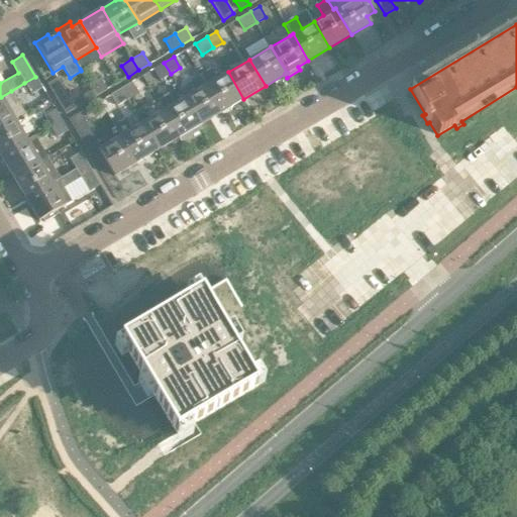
[(160,80),(171,74),(164,63),(152,69),(160,80)]
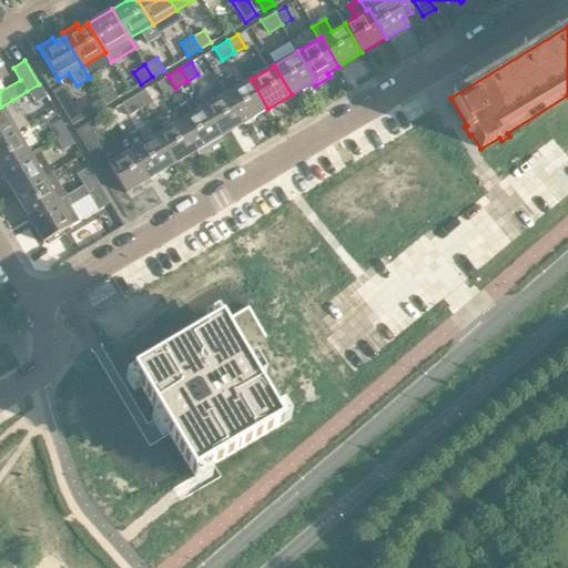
[(220,82),(244,122),(267,109),(251,79),(239,85),(232,74),(220,82)]
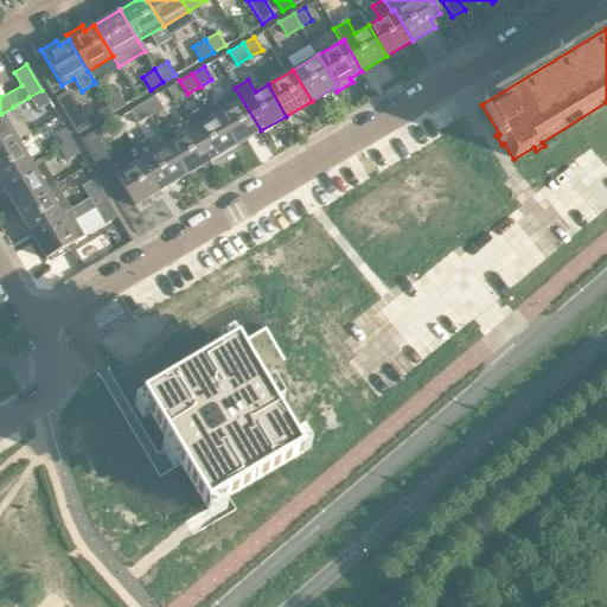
[(178,93),(173,84),(166,89),(171,96),(178,93)]
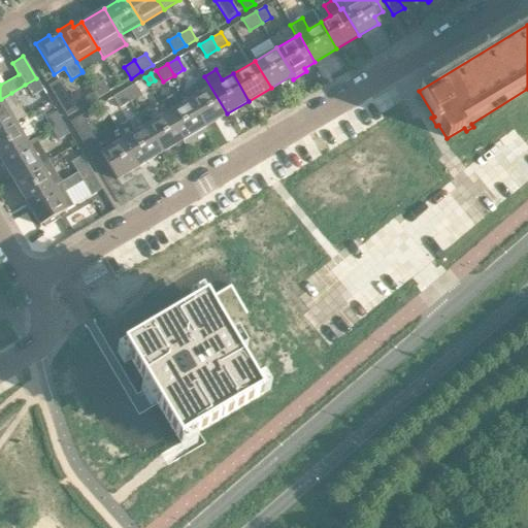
[(193,83),(199,94),(189,100),(205,127),(227,113),(204,76),(193,83)]
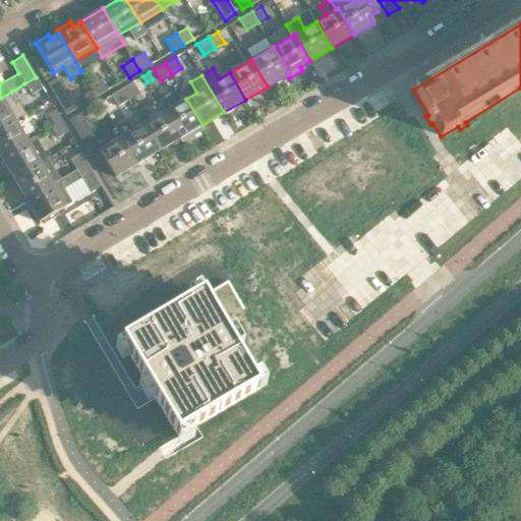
[(32,95),(42,89),(36,77),(24,83),(32,95)]
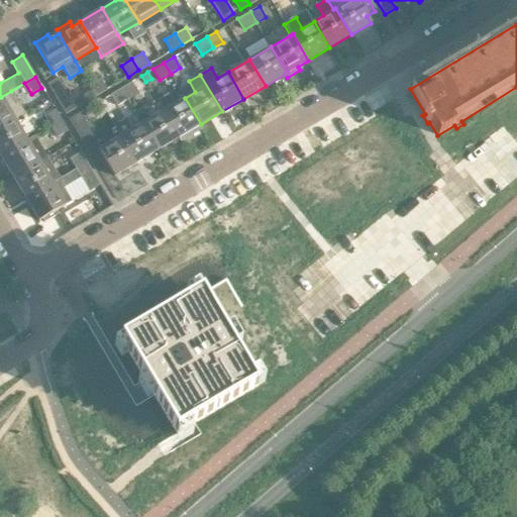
[(65,114),(76,107),(58,77),(46,83),(65,114)]
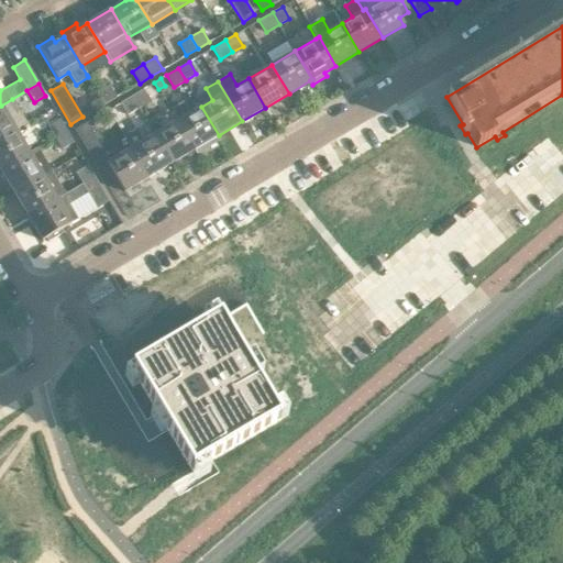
[(105,103),(117,97),(109,85),(97,91),(105,103)]
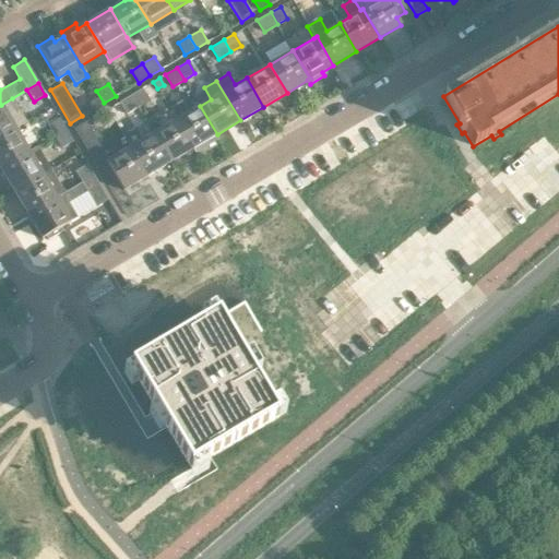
[(138,107),(149,100),(142,88),(131,95),(138,107)]
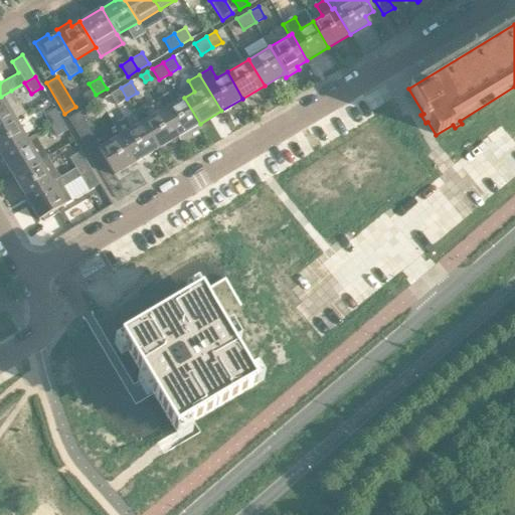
[(116,105),(127,99),(121,88),(110,94),(116,105)]
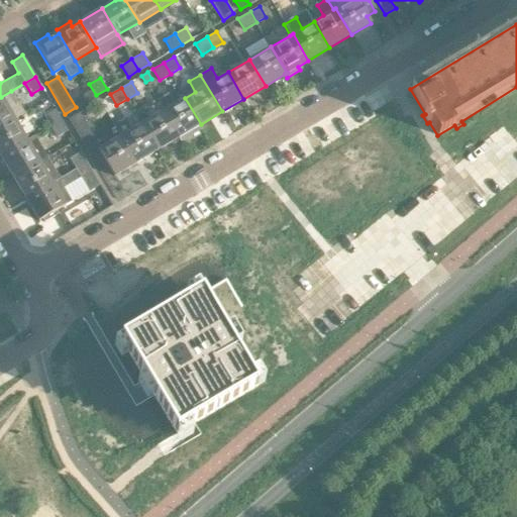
[(1,97),(0,97),(0,126),(13,118),(24,112),(11,91),(1,97)]
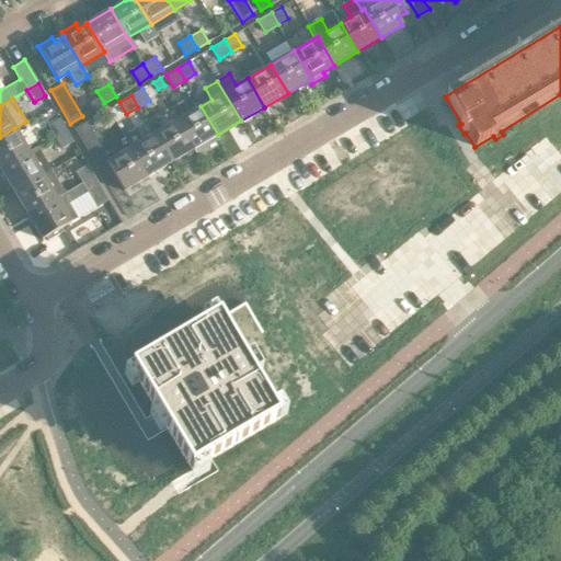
[(218,135),(201,106),(190,113),(183,101),(170,109),(178,119),(194,148),(204,142),(206,147),(220,138),(218,135)]
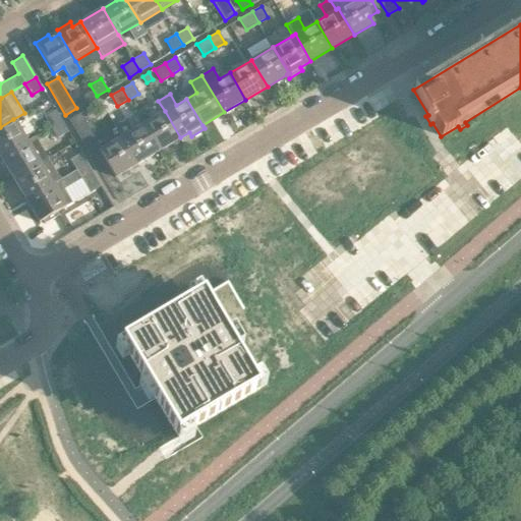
[(50,127),(61,121),(55,110),(44,116),(50,127)]
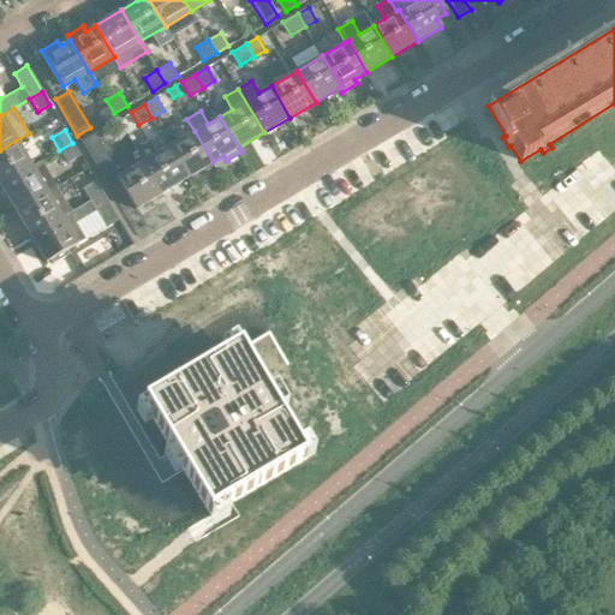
[(187,178),(213,162),(195,131),(168,147),(187,178)]
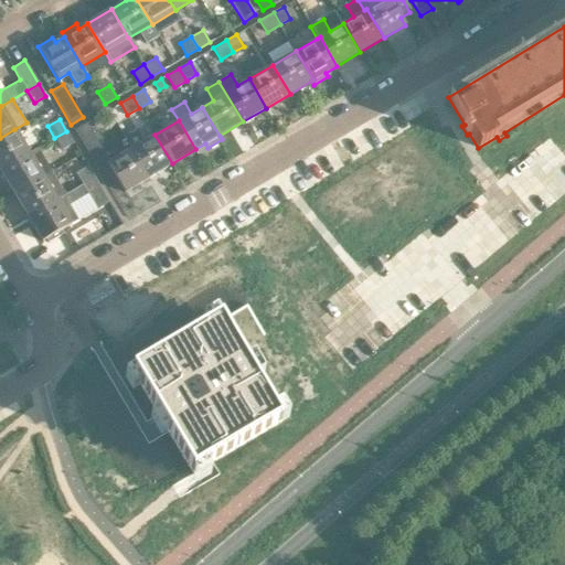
[(74,130),(81,141),(93,135),(86,124),(74,130)]
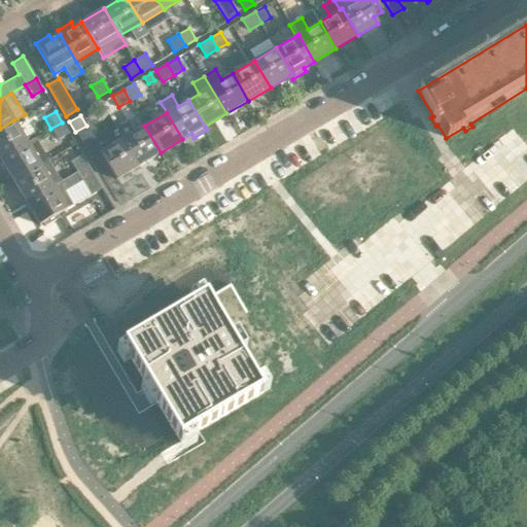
[(13,120),(0,129),(0,159),(27,143),(27,142),(13,120)]
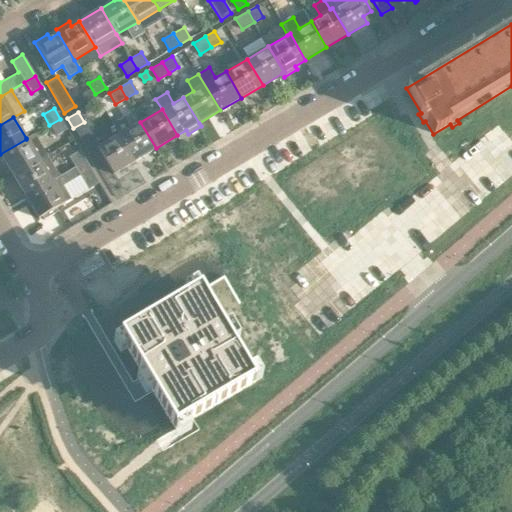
[(135,161),(156,148),(140,122),(129,128),(123,118),(113,124),(119,134),(135,161)]
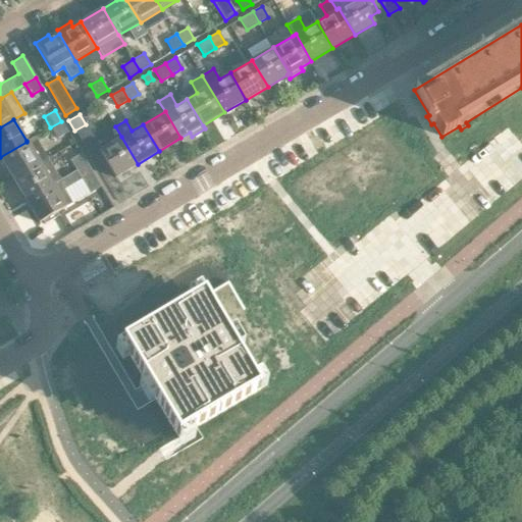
[(57,138),(67,132),(61,121),(50,127),(57,138)]
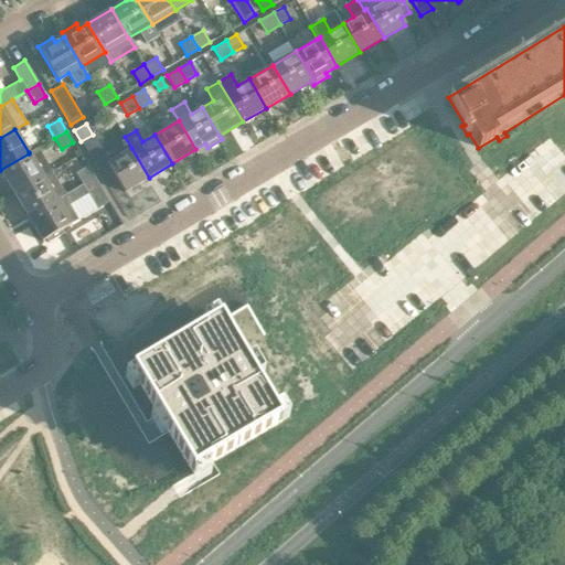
[(106,157),(93,135),(81,141),(94,163),(106,157)]
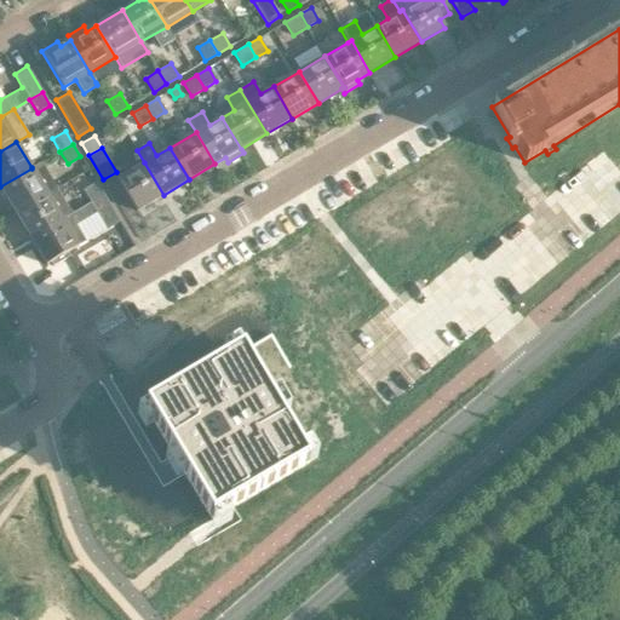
[(164,195),(144,162),(119,178),(137,210),(164,195)]
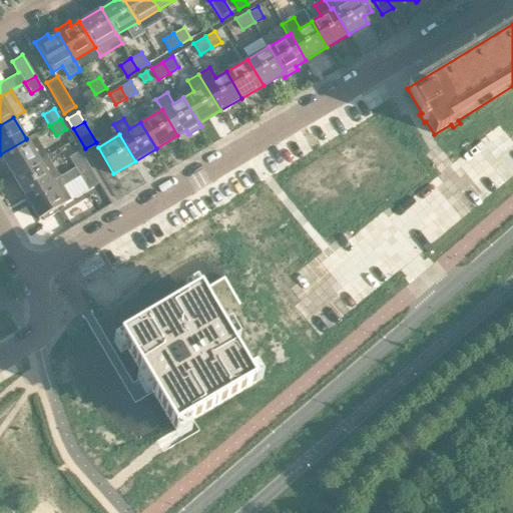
[(26,139),(0,154),(12,176),(39,160),(32,148),(36,146),(30,136),(26,138),(26,139)]
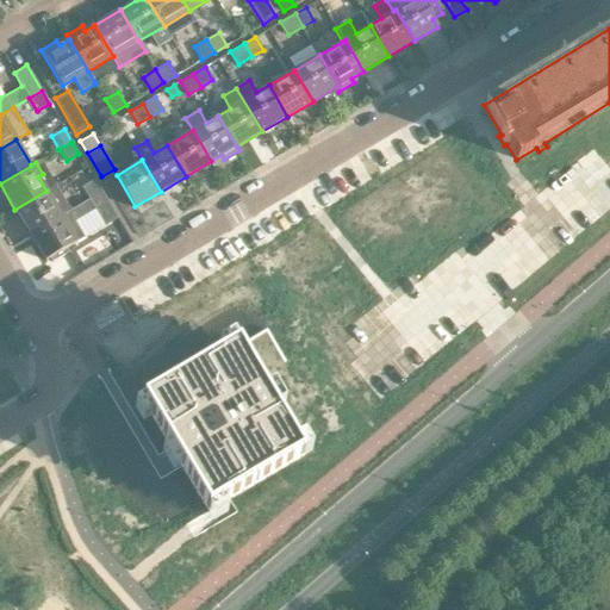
[(89,200),(101,192),(94,180),(81,187),(88,199),(89,200)]
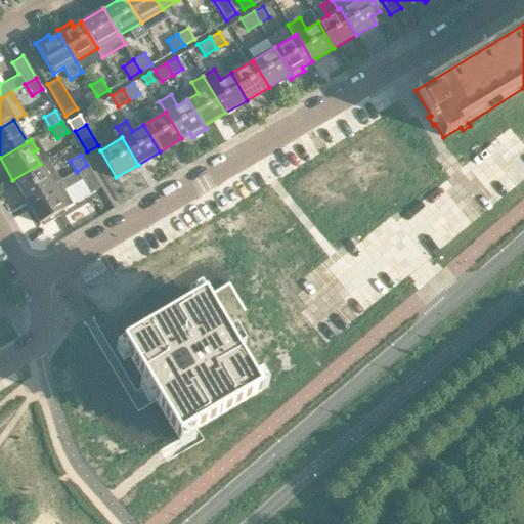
[(40,164),(12,180),(26,202),(59,181),(46,160),(40,164)]
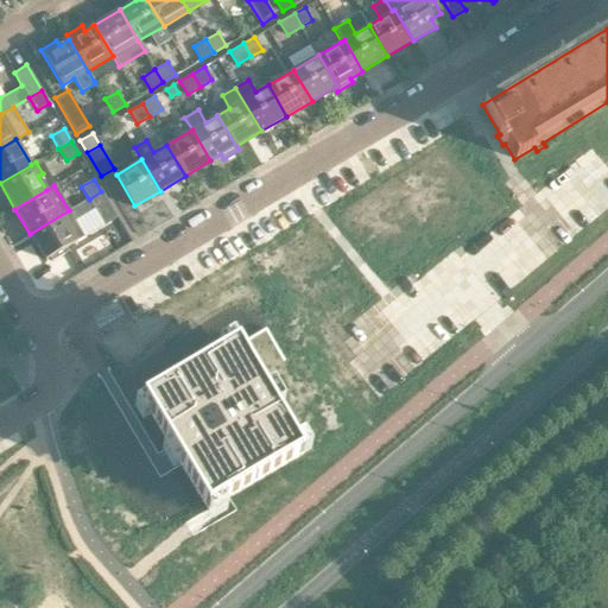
[(89,200),(88,198),(69,210),(30,234),(45,259),(49,257),(51,261),(68,252),(65,247),(83,236),(74,221),(94,209),(103,225),(116,217),(101,191),(89,200)]
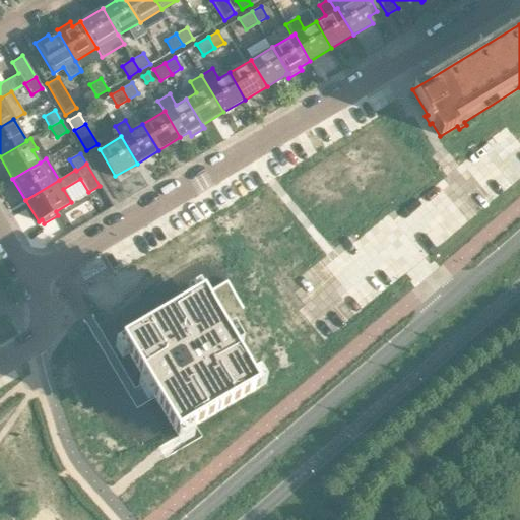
[(288,246),(333,319),(358,305),(313,232),(288,246)]
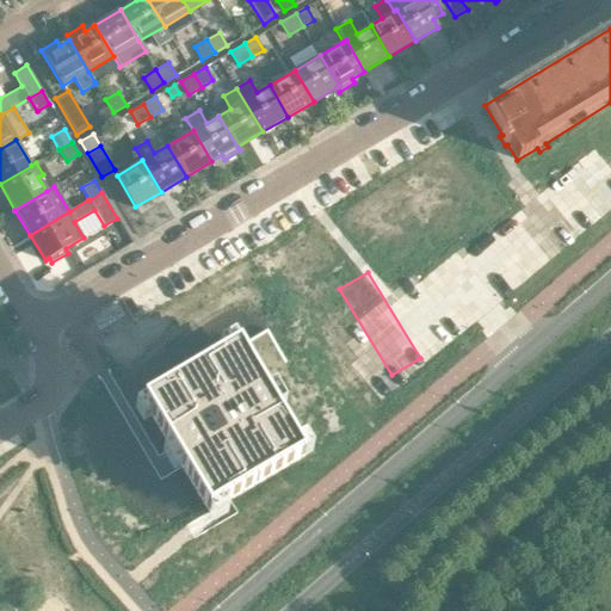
[(238,346),(142,402),(170,449),(176,458),(180,467),(208,512),(229,500),(303,456),(332,439),(285,362),(270,335),(269,333),(266,329),(238,346)]
